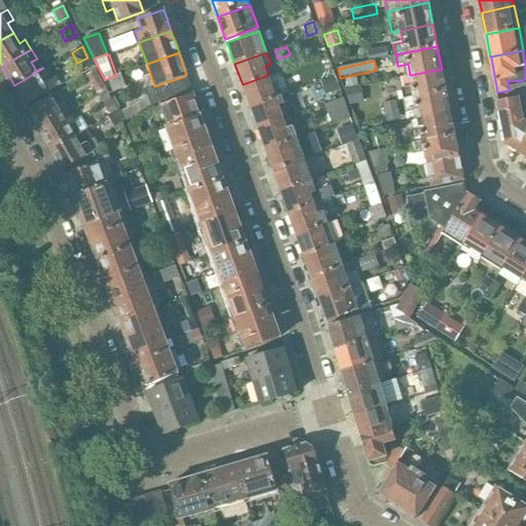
[(14,85),(27,105),(49,91),(43,81),(49,78),(43,68),(14,85)]
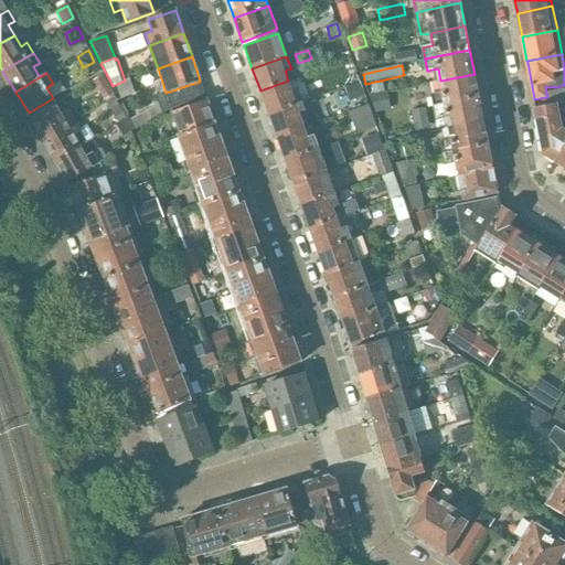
[(483,120),(475,74),(440,81),(443,93),(433,95),(437,118),(447,116),(450,128),(483,120)]
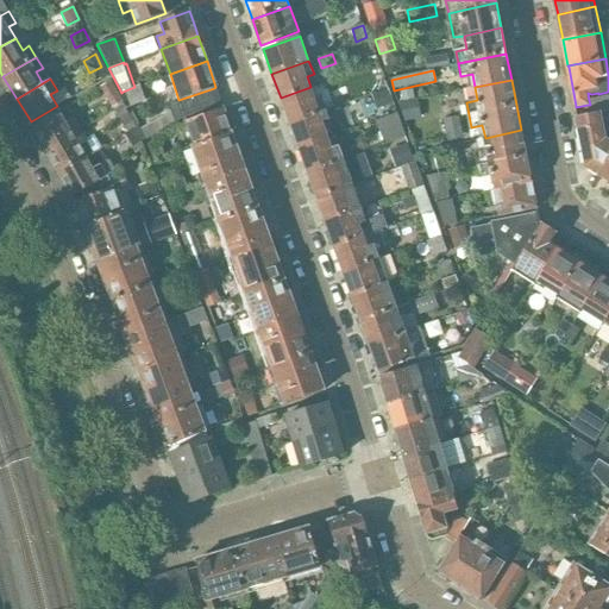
[(111,81),(100,88),(113,110),(121,104),(121,102),(123,102),(111,81)]
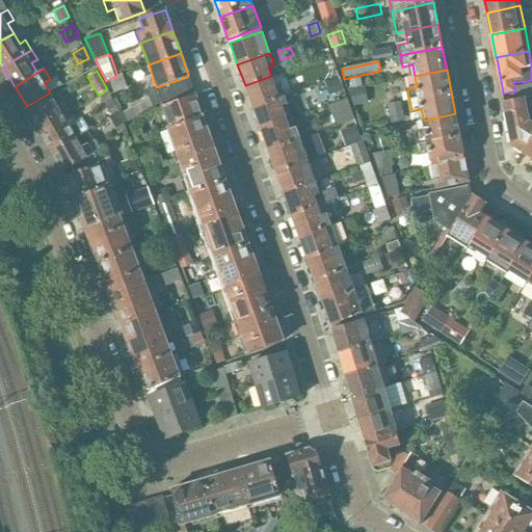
[(113,95),(127,88),(122,75),(118,76),(117,76),(107,80),(108,80),(113,95)]
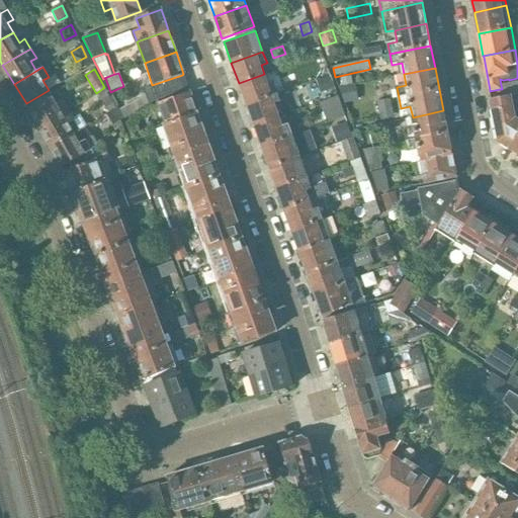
[(239,83),(246,104),(278,93),(274,82),(267,85),(264,74),(239,83)]
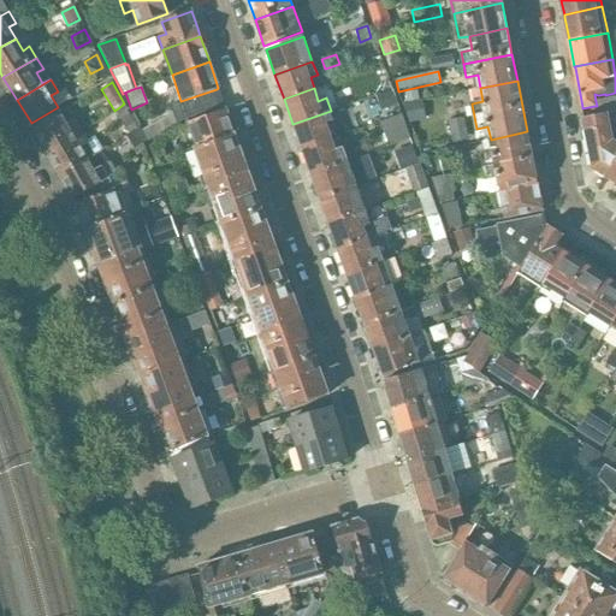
[(217,89),(181,101),(171,105),(173,113),(165,117),(166,118),(146,129),(143,125),(141,128),(142,136),(147,141),(148,141),(148,143),(177,123),(223,106),(217,89)]
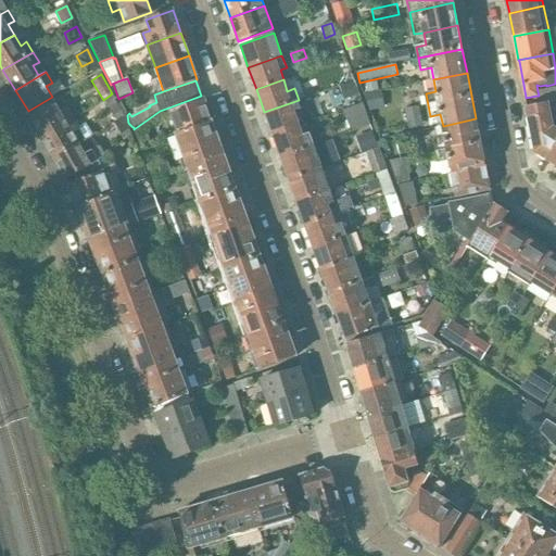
[(381,90),(394,88),(392,80),(366,86),(367,93),(381,90)]
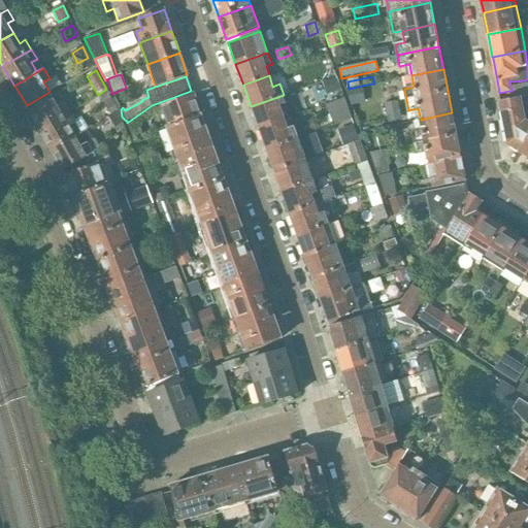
[(337,77),(323,83),(327,96),(341,91),(337,77)]
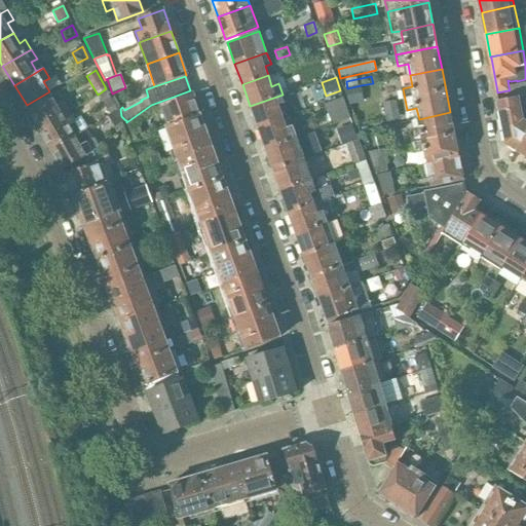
[(300,80),(287,84),(290,92),(303,88),(300,80)]
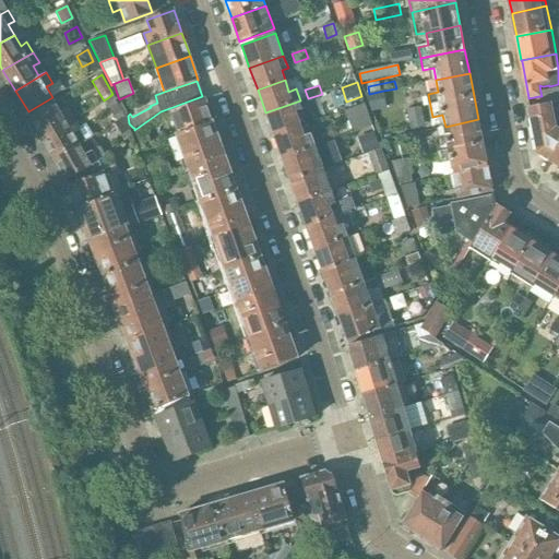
[(369,94),(366,94),(372,113),(388,109),(383,91),(369,94)]
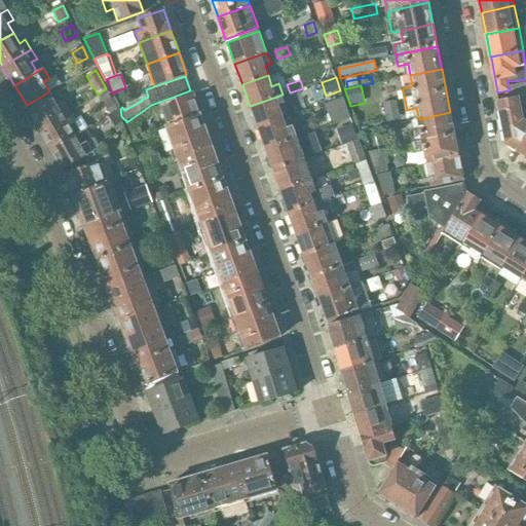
[(109,114),(117,110),(105,89),(98,95),(109,114)]
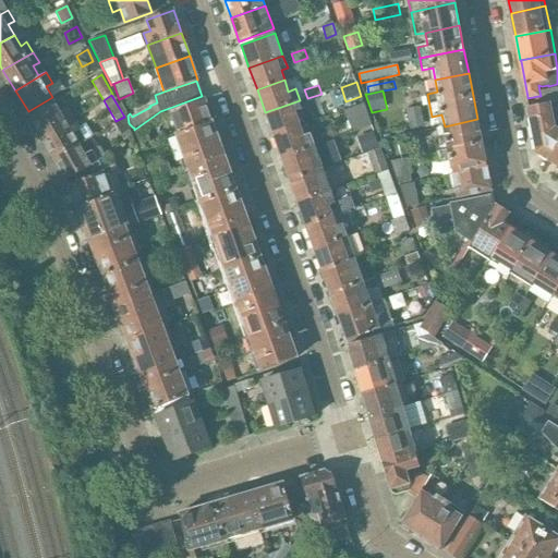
[(214,122),(205,99),(171,111),(179,134),(177,135),(177,136),(214,122)]
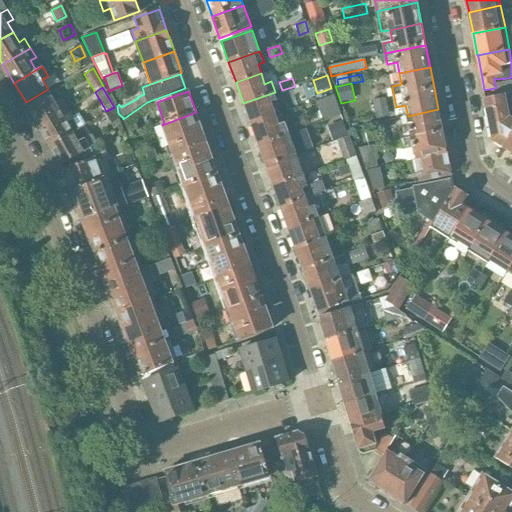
[(243,103),(251,124),(276,115),(273,105),(278,103),(275,92),(243,103)]
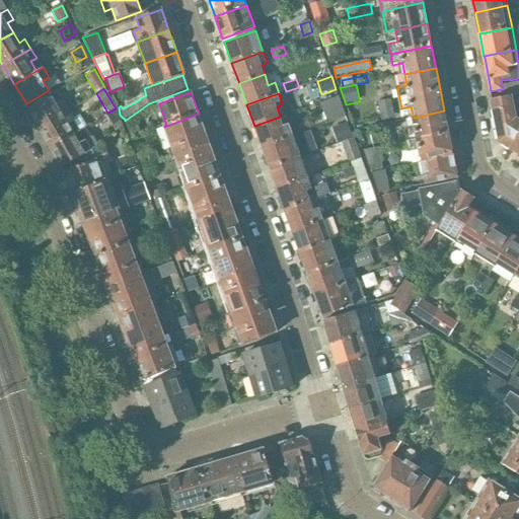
[(501,142),(511,148),(518,134),(518,120),(517,119),(515,109),(518,108),(518,93),(502,97),(492,99),(501,142)]
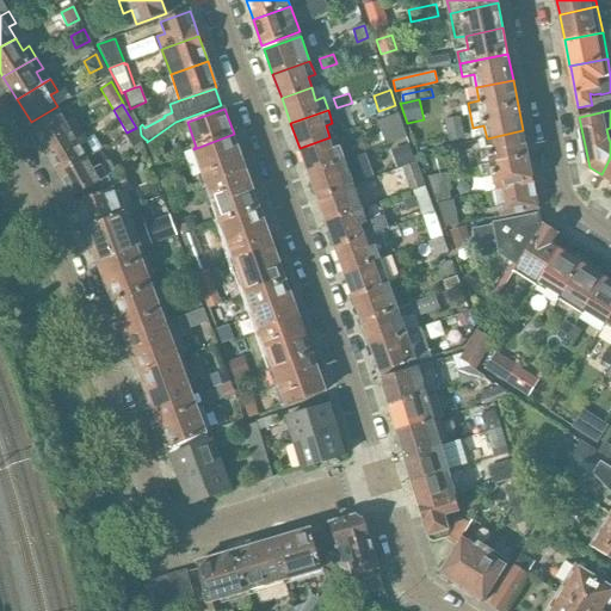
[(60,111),(34,127),(47,149),(80,130),(74,119),(67,123),(60,111)]
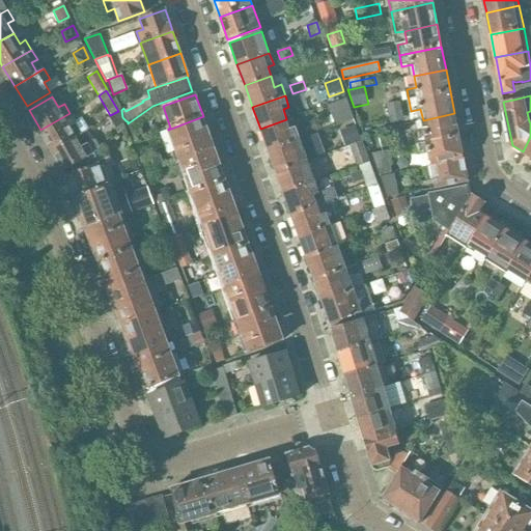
[(346,99),(327,106),(335,127),(354,120),(346,99)]
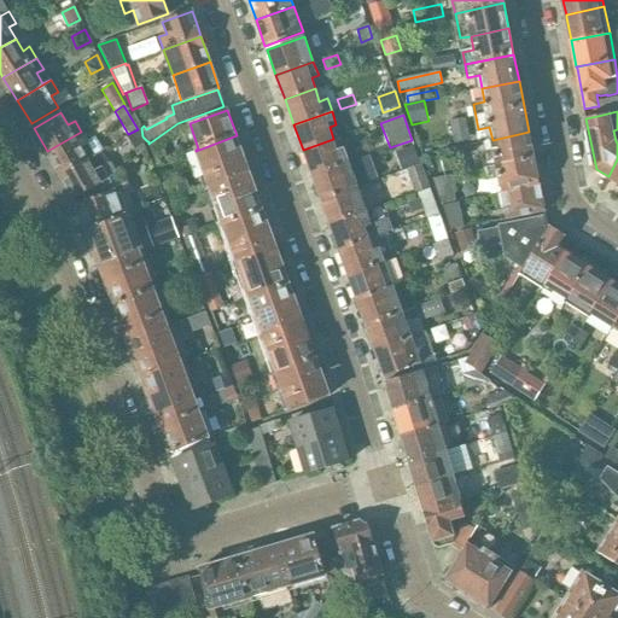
[(466,118),(449,122),(454,144),(471,140),(466,118)]
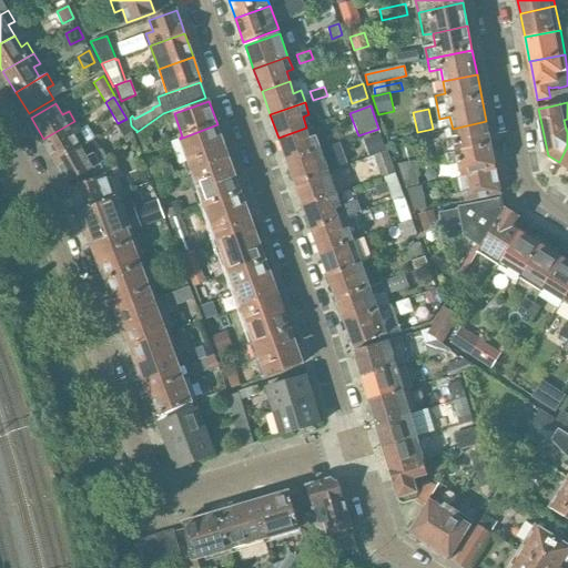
[(131,125),(130,118),(115,125),(123,139),(135,130),(131,125)]
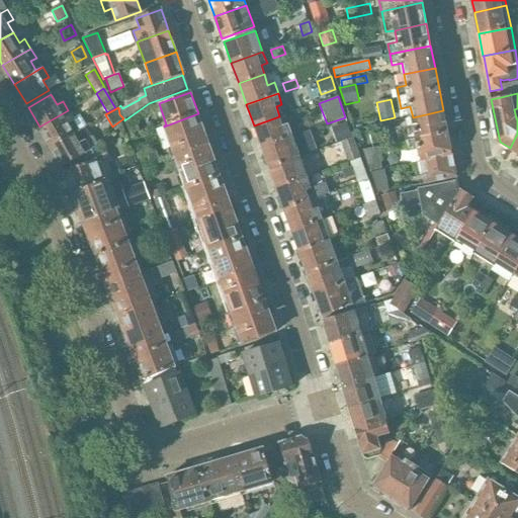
[(39,126),(51,147),(79,131),(74,120),(68,110),(39,126)]
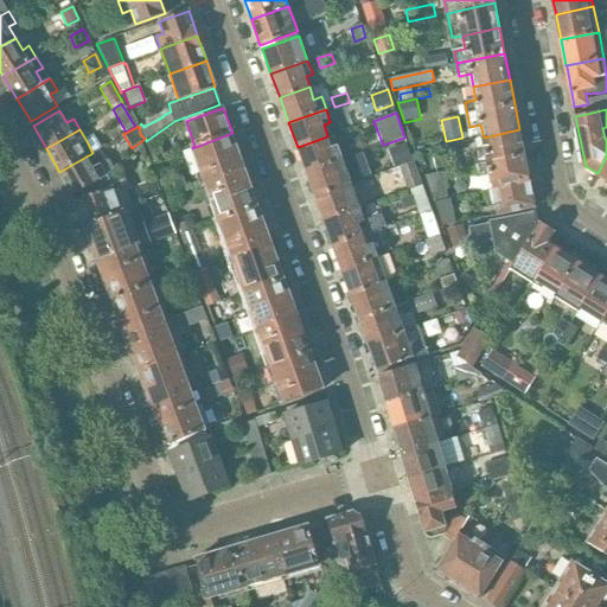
[(525,155),(519,129),(484,138),(486,151),(475,153),(478,165),(525,155)]
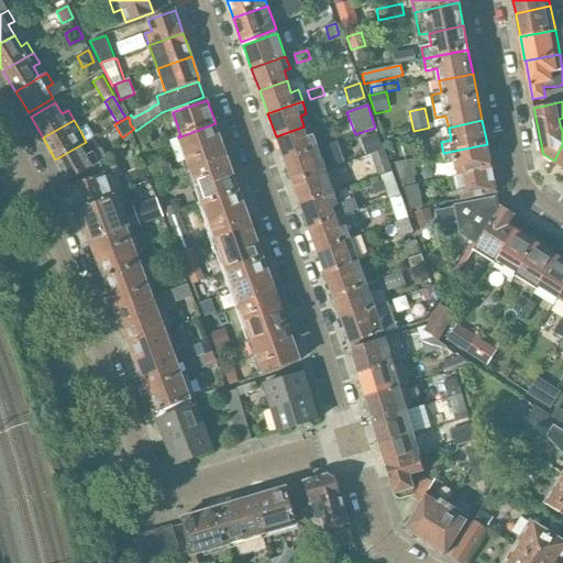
[(228,157),(216,123),(178,138),(191,170),(228,157)]
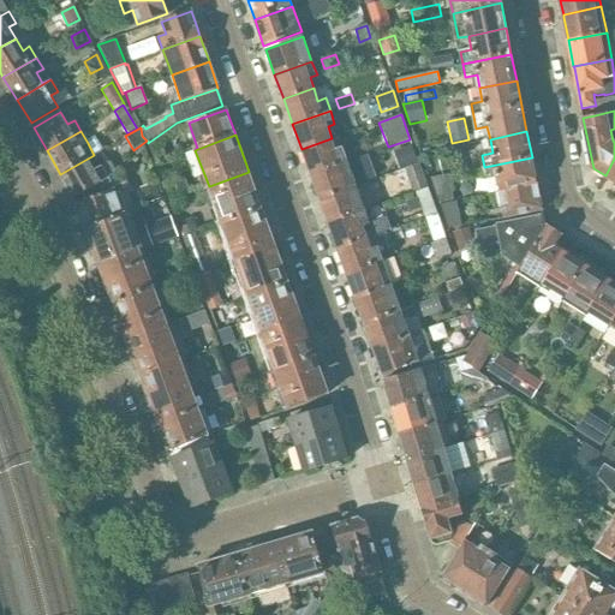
[(302,149),(302,150),(310,174),(347,160),(344,148),(336,150),(332,138),(302,149)]
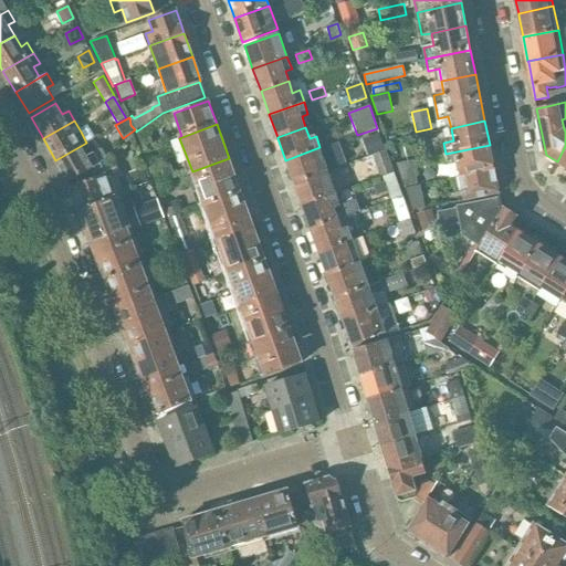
[(148,129),(138,135),(144,150),(154,147),(148,129)]
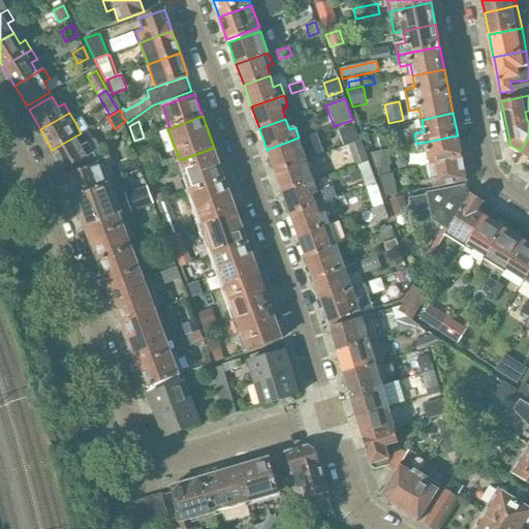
[(354,125),(338,130),(344,147),(360,141),(354,125)]
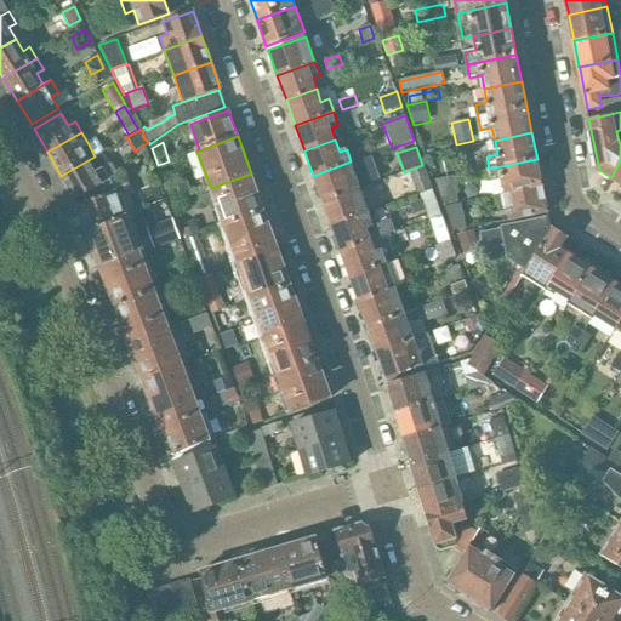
[(61,176),(74,199),(75,200),(109,180),(103,169),(109,166),(102,153),(95,157),(61,176)]
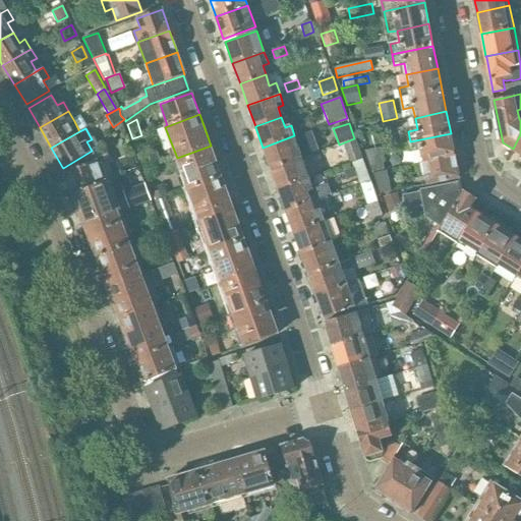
[(451,133),(410,141),(414,164),(423,162),(455,155),(455,154),(452,142),(451,133)]
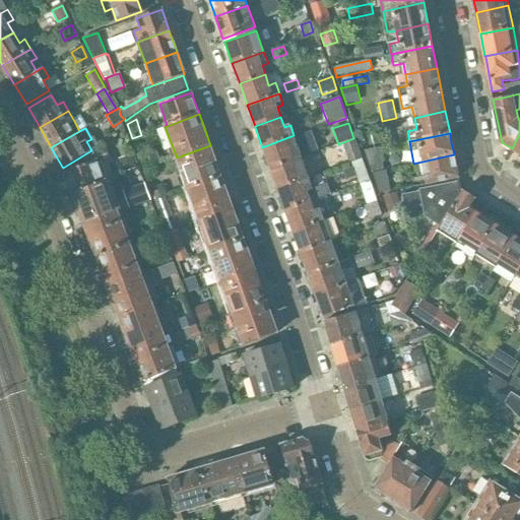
[(262,147),(265,155),(270,168),(301,156),(298,147),(294,135),(262,147)]
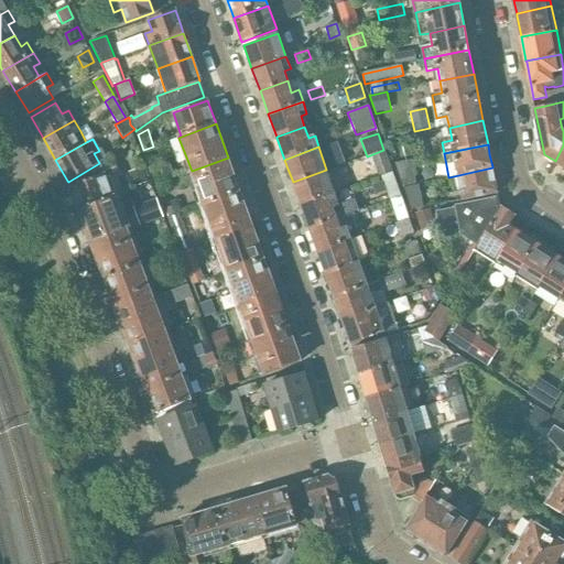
[(384,150),(370,155),(378,176),(392,171),(384,150)]
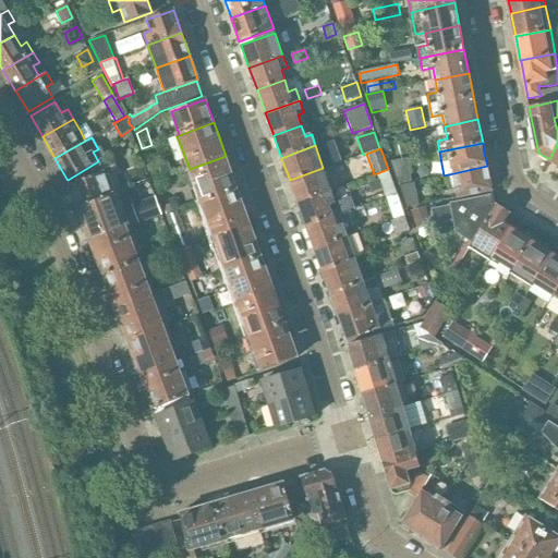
[(238,189),(226,156),(190,169),(202,202),(238,189)]
